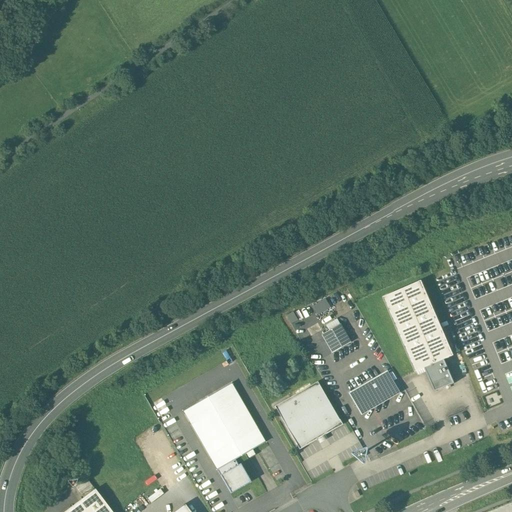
[(421,281),(382,297),(415,372),(424,368),(444,360),(453,356),(421,281)]
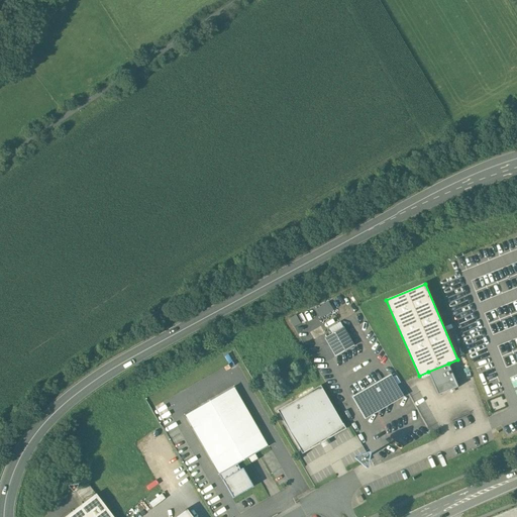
[(328,302),(315,309),(321,318),(333,311),(328,302)]
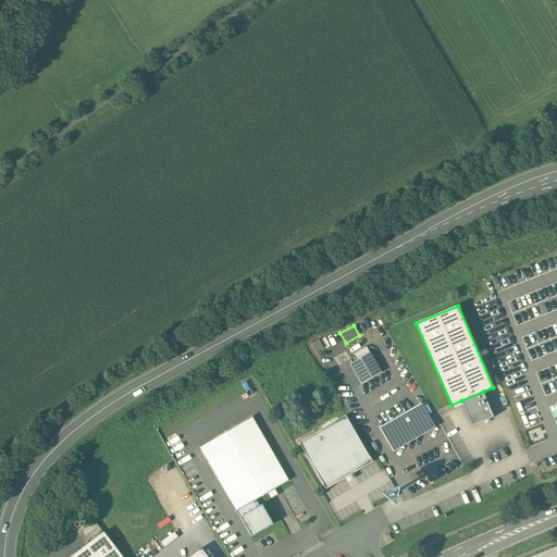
[(366,348),(355,355),(358,360),(369,354),(366,348)]
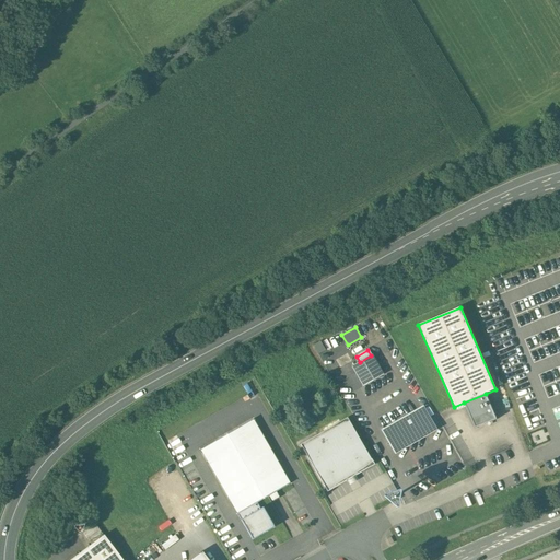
[(382,374),(371,356),(360,362),(352,366),(363,385),(382,374)]
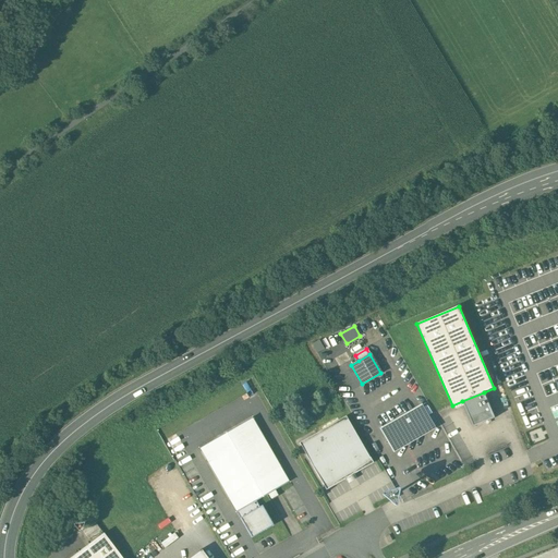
[(484,392),(462,401),(473,426),(495,417),(484,392)]
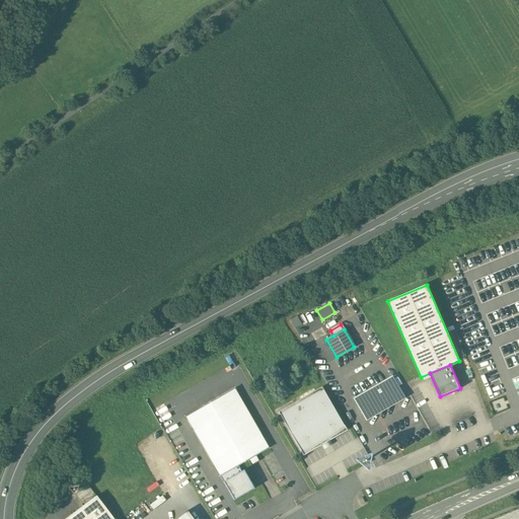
[(391,377),(353,399),(365,420),(403,397),(391,377)]
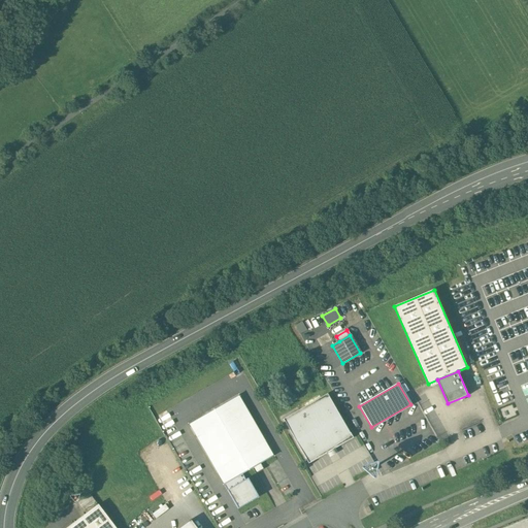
[(326,393),(282,419),(307,463),(351,437),(326,393)]
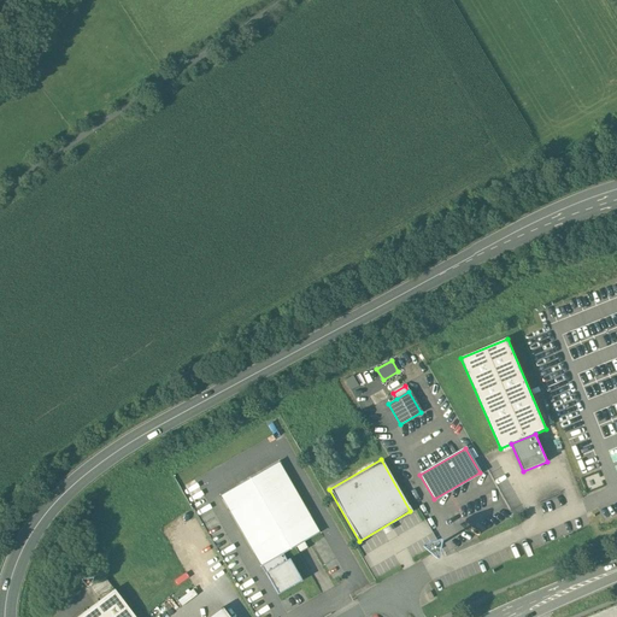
[(277,462),(221,494),(277,594),(301,581),(288,558),(286,559),(282,553),(318,533),(277,462)]
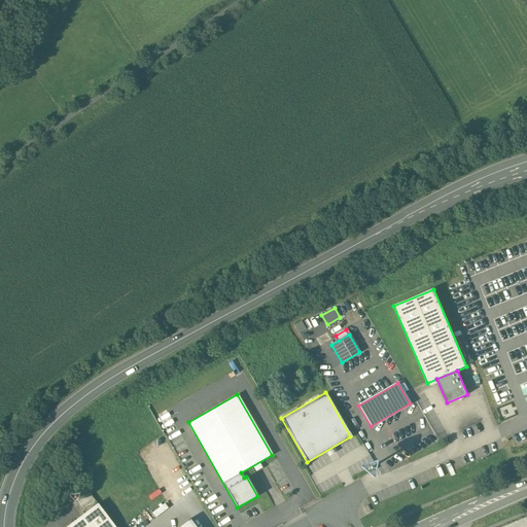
[(84,512),(64,526),(114,526),(89,493),(77,502),(84,512)]
